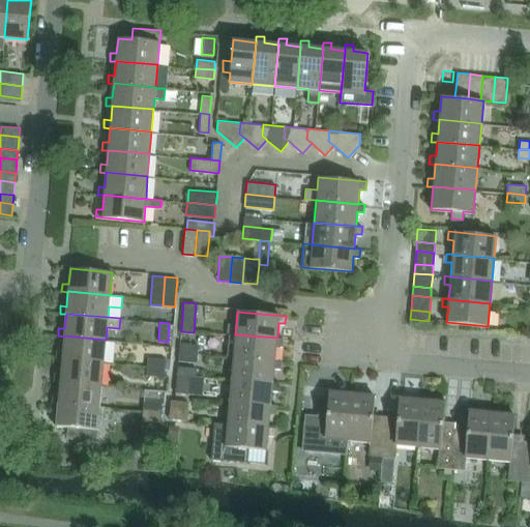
[(277,338),(235,334),(233,356),(275,360),(275,359),(276,345),(283,346),(284,338),(277,338)]
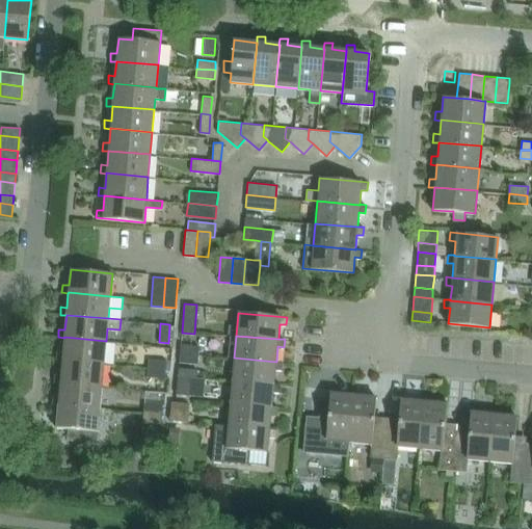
[(64,337),(64,338),(62,352),(56,351),(56,360),(62,360),(104,363),(106,341),(64,337)]
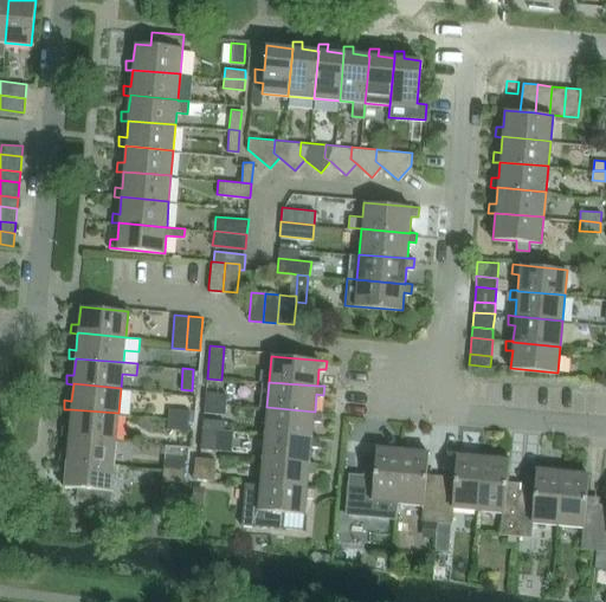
[(206,392),(205,401),(226,403),(227,393),(206,392)]
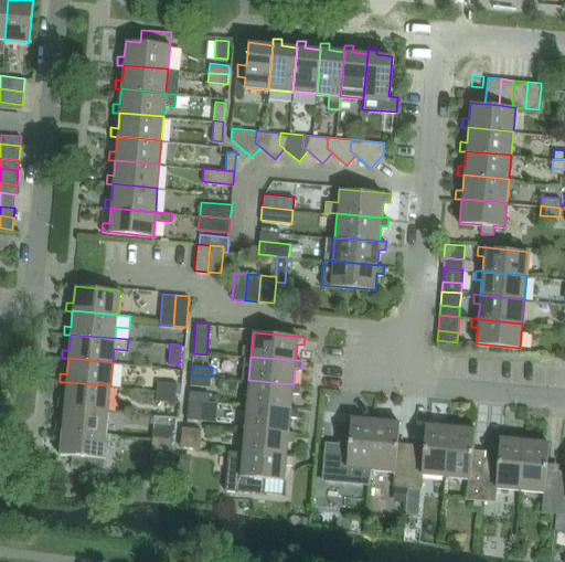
[(211,377),(191,374),(190,384),(210,386),(211,377)]
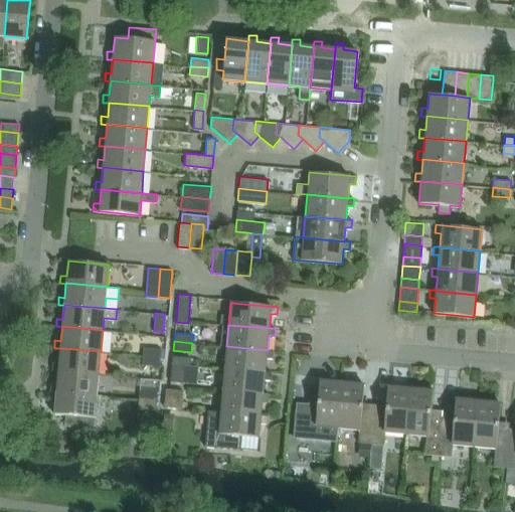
[(226,346),(224,368),(266,371),(267,357),(273,357),(274,350),(268,349),(268,350),(226,346)]
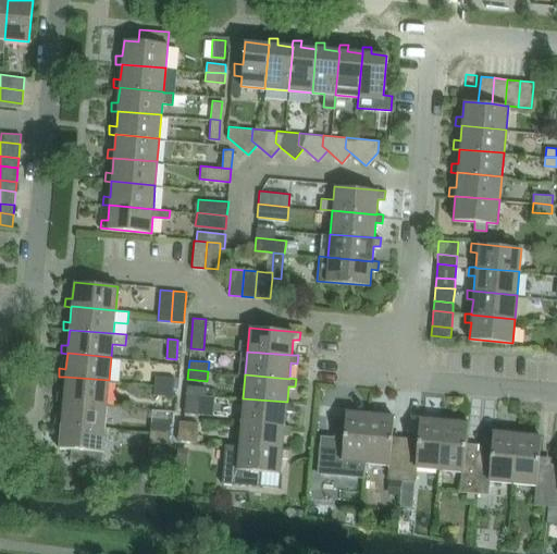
[(155,384),(173,386),(174,378),(156,376),(155,384)]
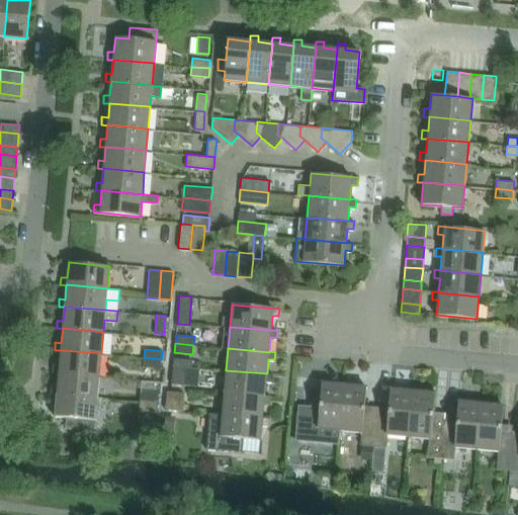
[(59,372),(59,371),(99,375),(101,353),(61,350),(59,364),(53,364),(53,371),(59,372)]
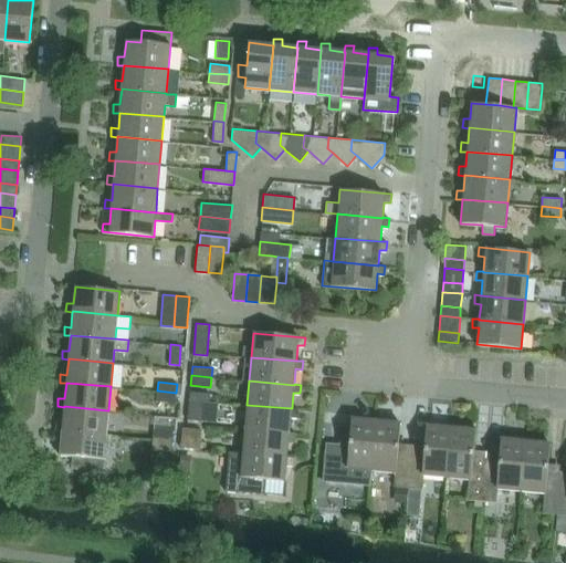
[(176,393),(157,391),(156,400),(176,403),(176,393)]
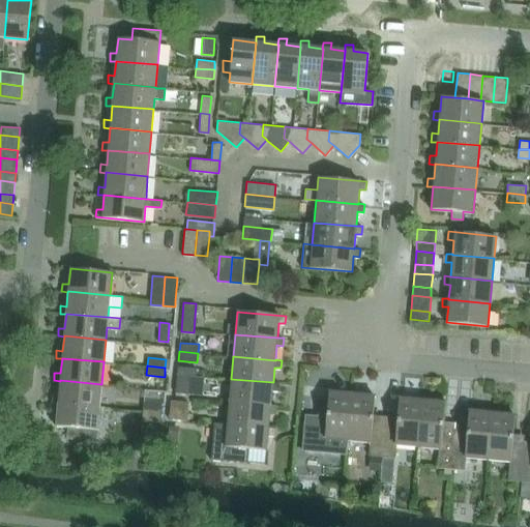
[(196,376),(197,368),(178,366),(177,374),(190,375),(196,376)]
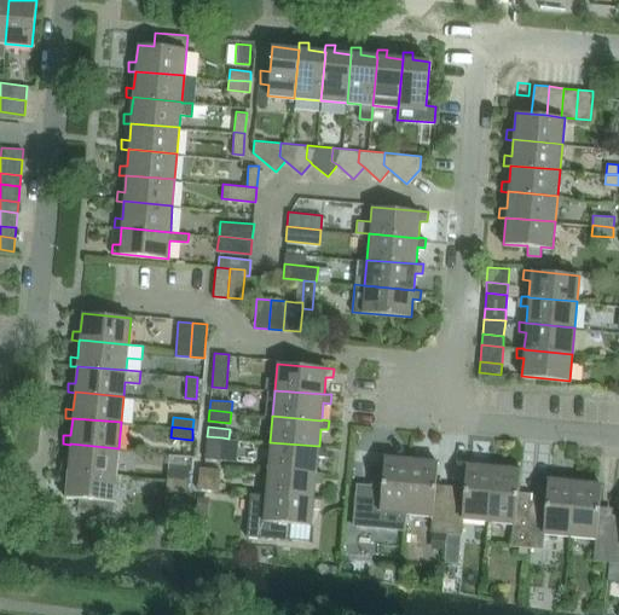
[(221,459),(223,437),(207,436),(204,458),(221,459)]
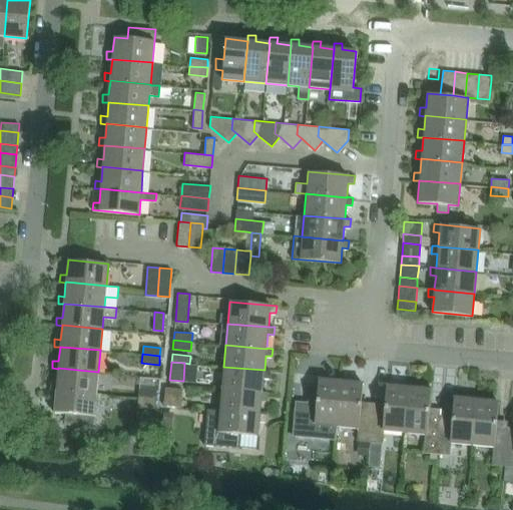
[(223,367),(221,388),(263,392),(263,391),(264,377),(270,378),(271,370),(265,370),(223,367)]
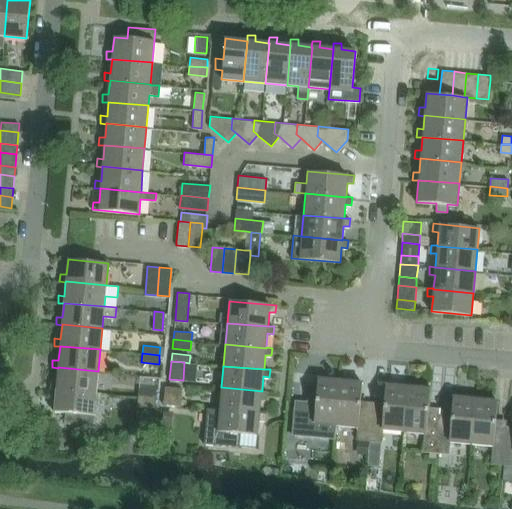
[(50,389),(56,389),(96,393),(98,371),(58,367),(58,368),(57,382),(51,381),(50,389)]
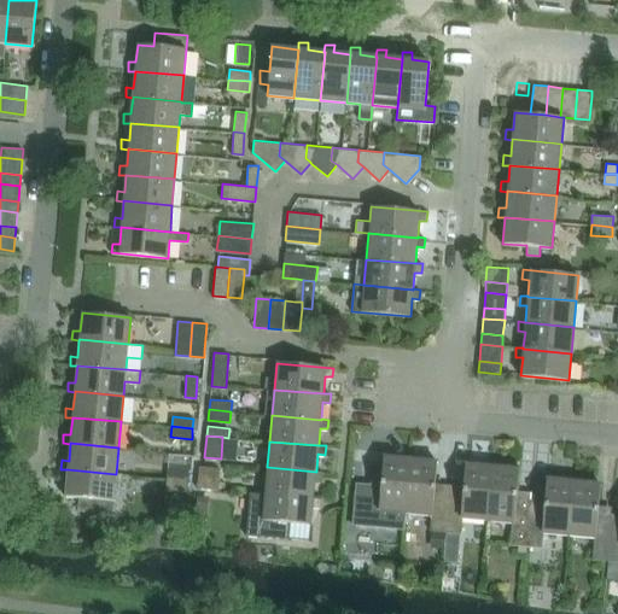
[(384,455),(382,475),(371,474),(371,483),(355,481),(351,524),(404,528),(406,513),(410,457),(384,455)]
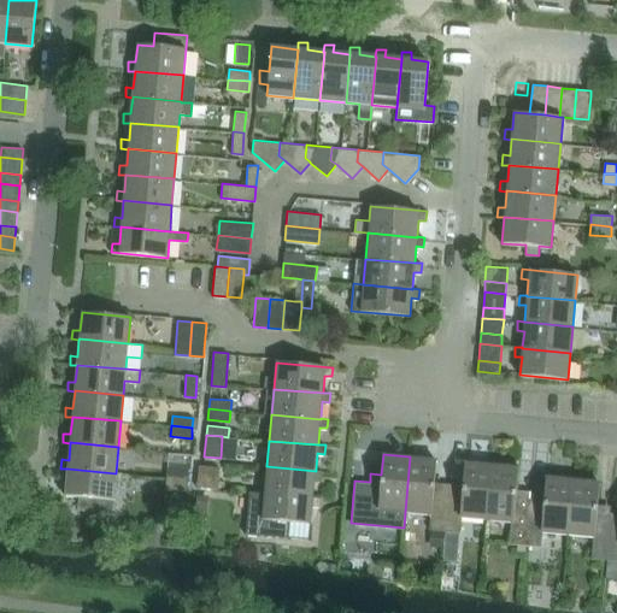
[(410,457),(405,512),(430,513),(429,529),(435,529),(445,530),(447,491),(434,490),(436,459),(410,457)]
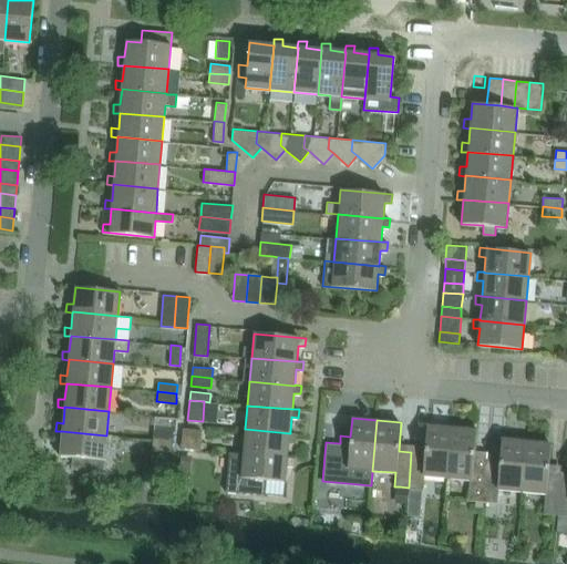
[(409,488),(423,489),(424,475),(447,478),(452,428),(428,426),(424,453),(411,452),(409,488)]
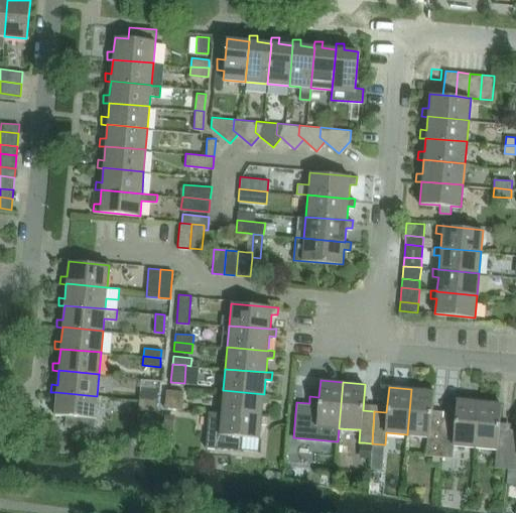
[(174,390),(169,389),(166,389),(164,407),(173,407),(174,390)]
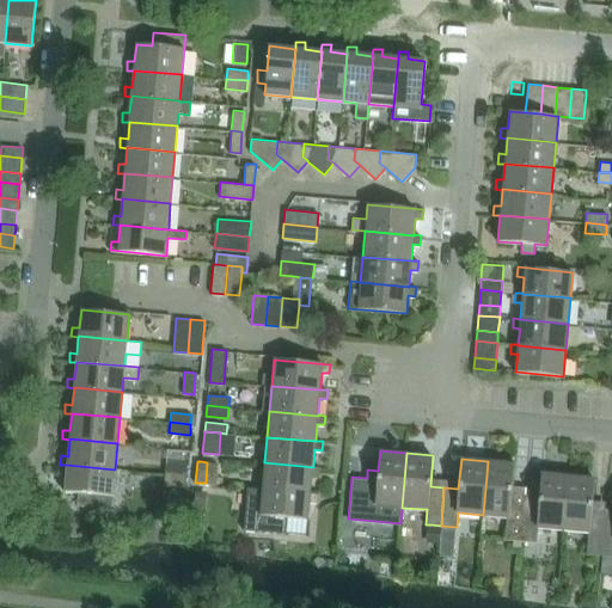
[(514,464),(488,461),(483,515),(508,517),(506,539),(513,539),(521,540),(525,502),(525,495),(510,493),(514,464)]
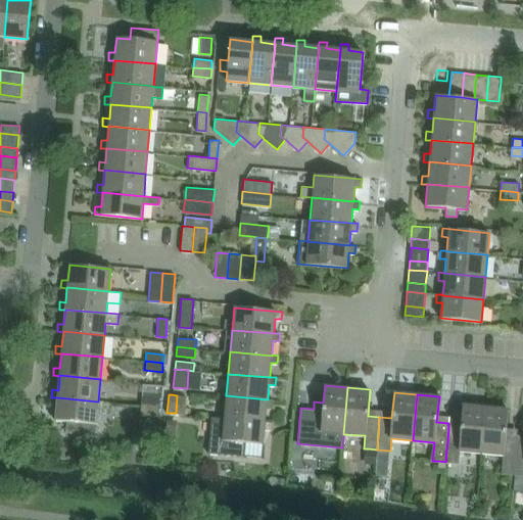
[(186,395),(177,395),(176,413),(184,414),(186,395)]
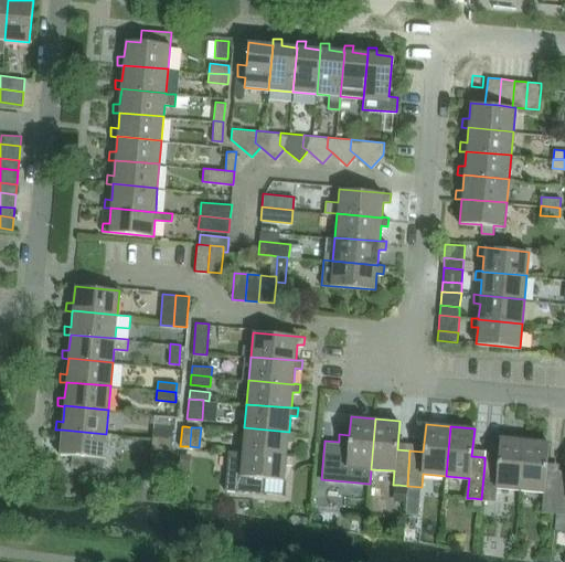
[(287,455),(288,439),(295,441),(296,432),(289,431),(289,432),(244,427),(242,452),(287,455)]
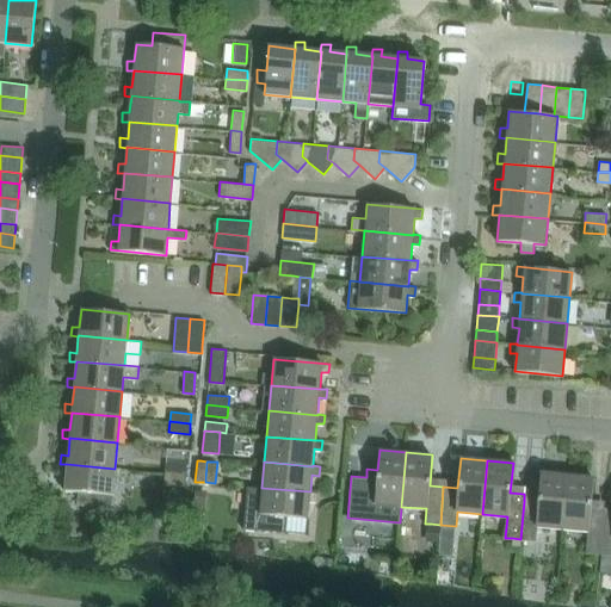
[(166,463),(165,472),(185,475),(186,464),(166,463)]
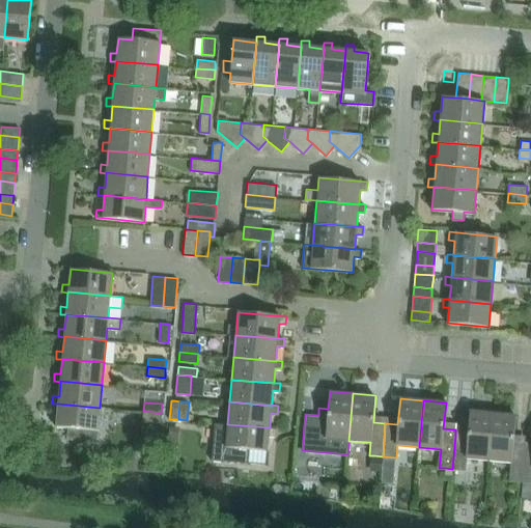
[(50,426),(67,427),(66,438),(96,441),(100,408),(58,404),(57,418),(51,418),(50,426)]
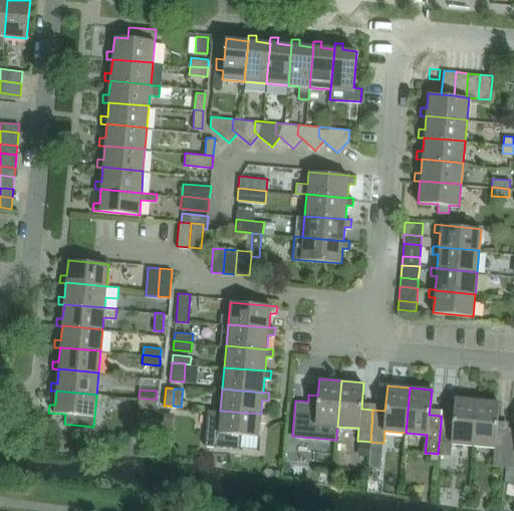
[(156,400),(139,398),(138,407),(156,409),(156,400)]
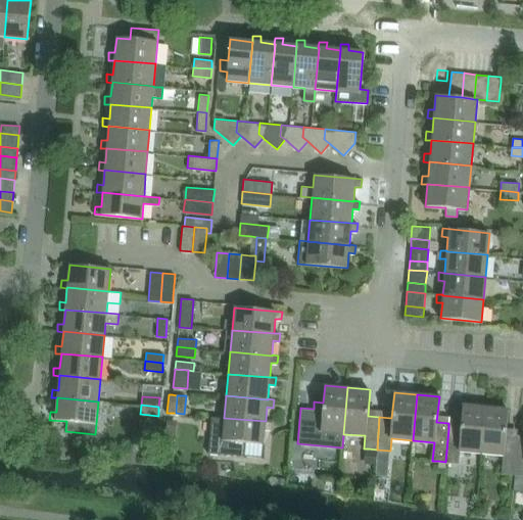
[(448,429),(445,462),(459,463),(460,451),(481,453),(485,407),(464,405),(463,405),(460,430),(448,429)]
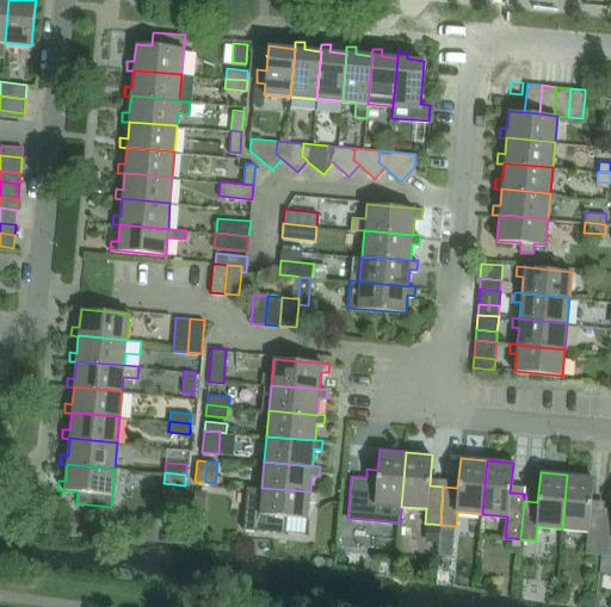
[(567,475),(562,528),(587,531),(585,552),(600,553),(604,515),(604,508),(590,507),(592,493),(593,477),(567,475)]
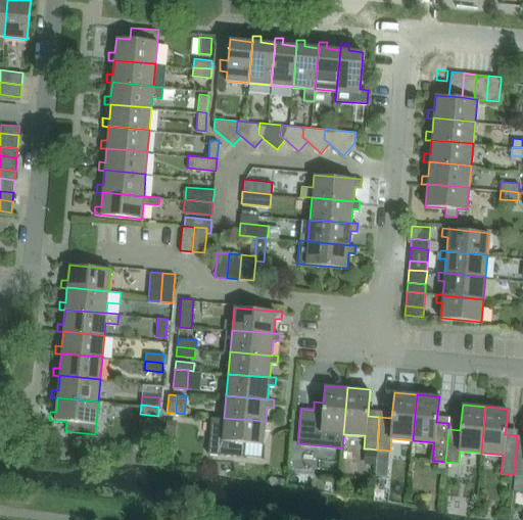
[(224,418),(212,417),(209,453),(244,456),(245,442),(264,443),(265,428),(271,429),(272,421),(266,421),(224,418)]
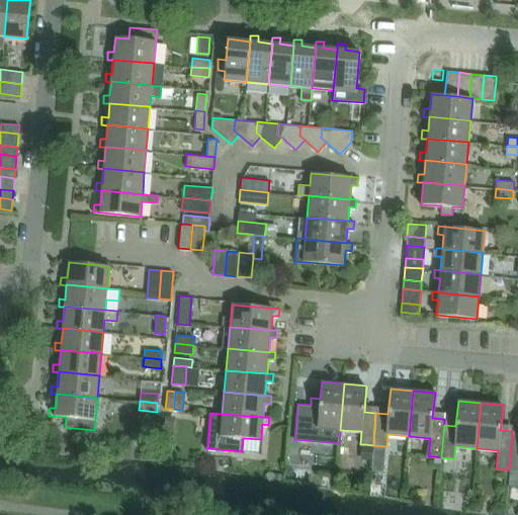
[(175,416),(165,415),(164,431),(174,432),(175,416)]
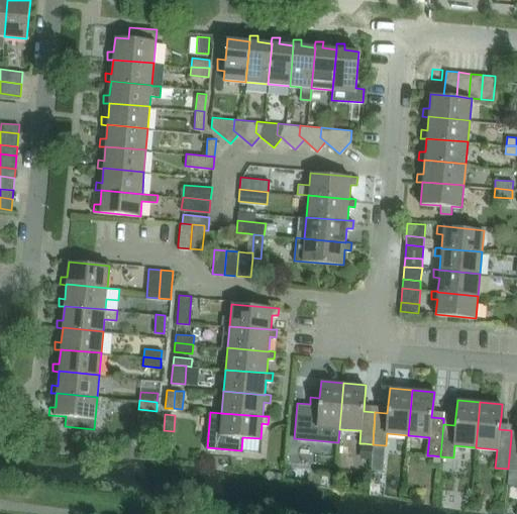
[(154,436),(145,435),(143,435),(142,447),(153,448),(154,436)]
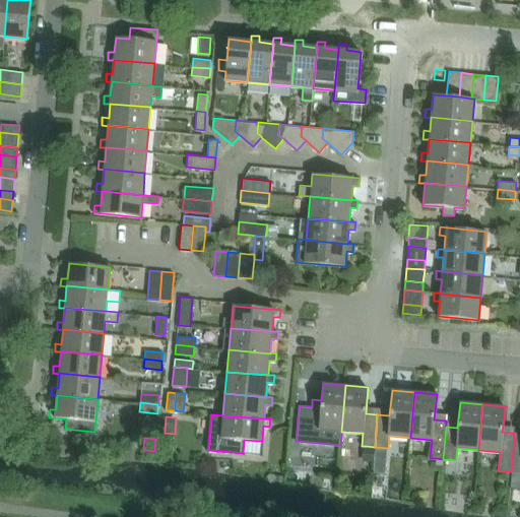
[(519,439),(514,439),(511,471),(519,472),(519,439)]
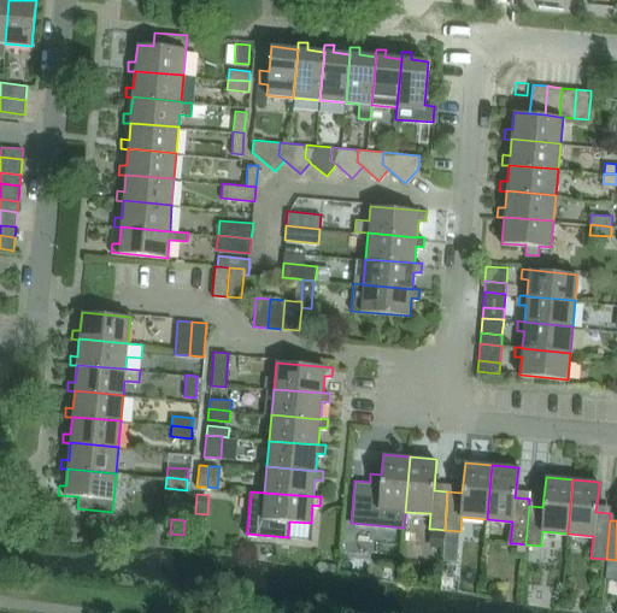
[(435,529),(434,546),(444,546),(445,530),(435,529)]
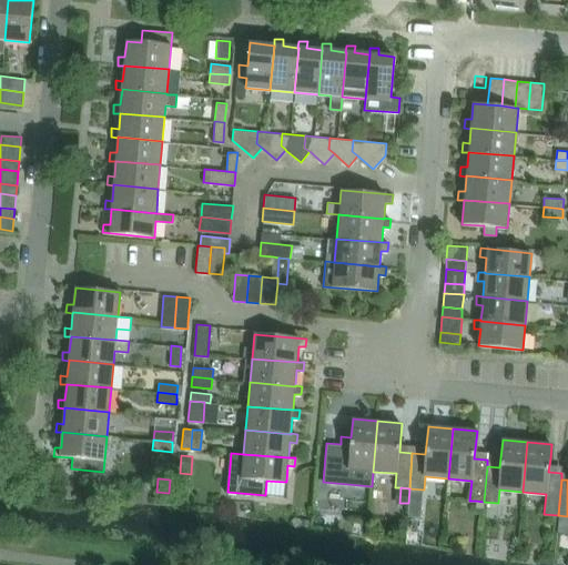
All buildings are outlined.
